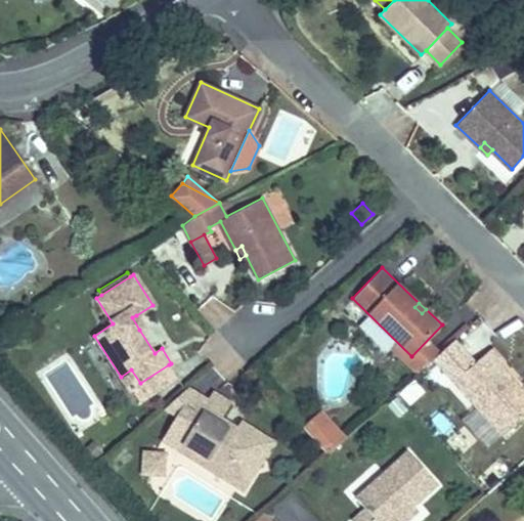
[(136,315),(132,317),(139,330),(144,327),(136,315)]
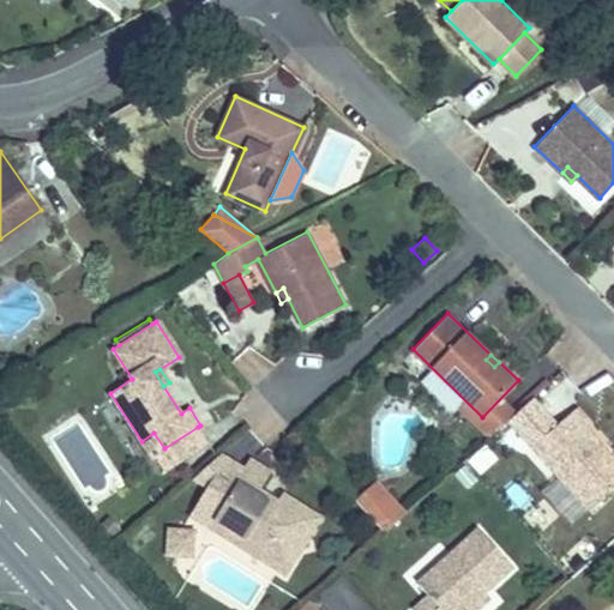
[(482,417),(465,400),(459,408),(489,436),(516,411),(501,398),(482,417)]
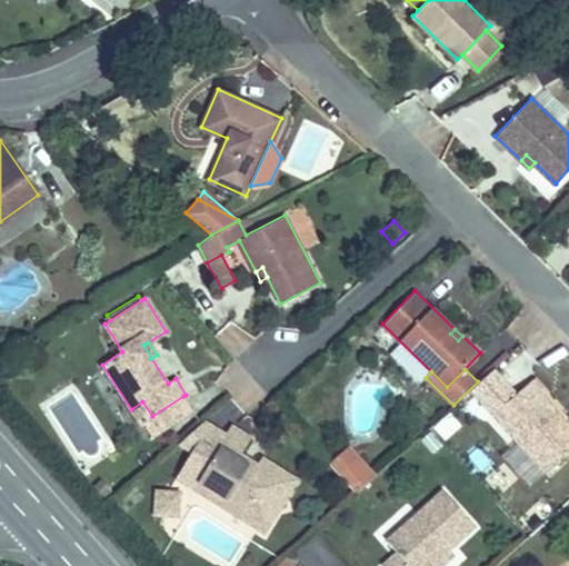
[(568,449),(568,426),(558,415),(539,394),(543,390),(532,378),(493,413),(546,472),(568,449)]
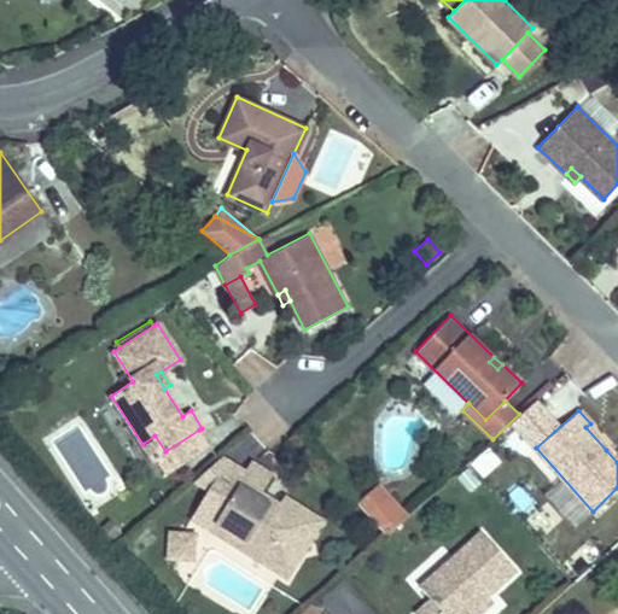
[(209,445),(199,430),(165,451),(157,457),(167,472),(209,445)]
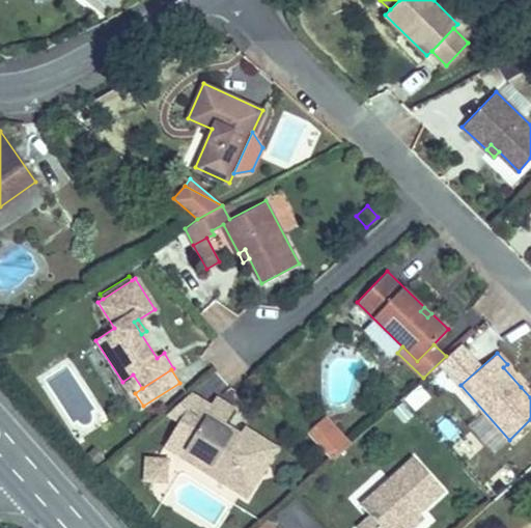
[(135,393),(142,388),(133,374),(122,382),(131,395),(135,393)]
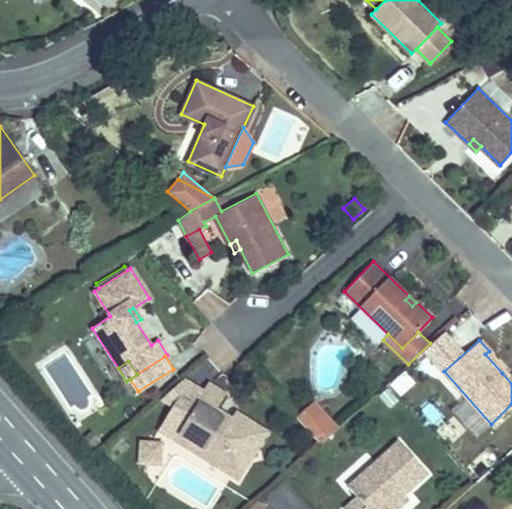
[(511,383),(511,376),(506,370),(502,373),(511,383)]
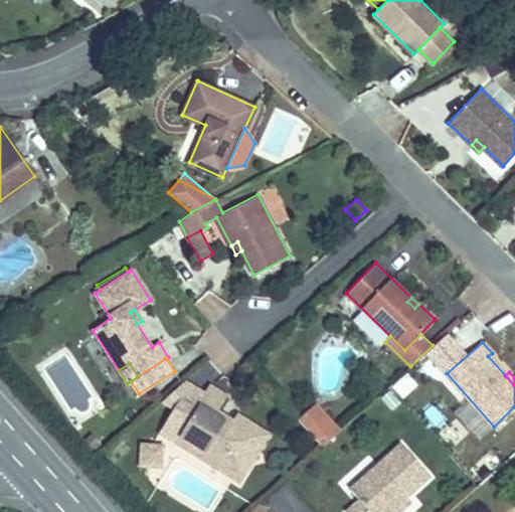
[(384,389),(392,402),(416,385),(408,373),(384,389)]
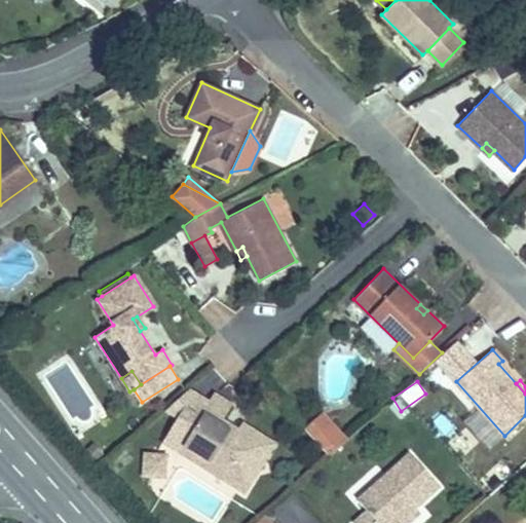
[(195,424),(209,402),(188,389),(167,408),(179,414),(195,424)]
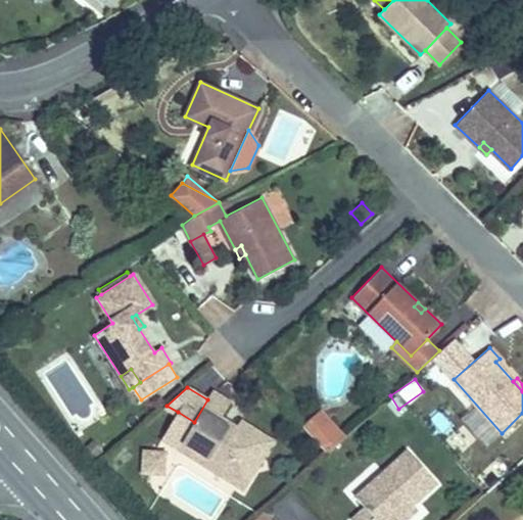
[(230,399),(214,389),(207,399),(194,422),(178,412),(161,437),(195,459),(203,455),(228,469),(228,478),(242,487),(273,439),(240,419),(236,426),(230,435),(215,425),(220,417),(230,399)]
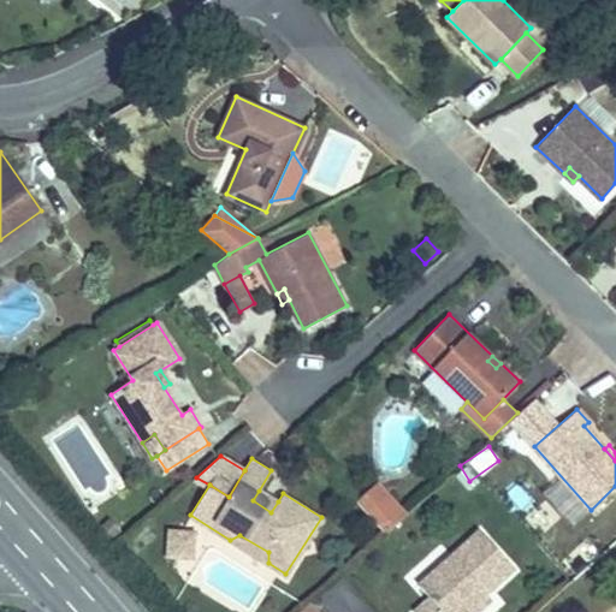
[(357,501),(368,512),(388,494),(378,483),(357,501)]
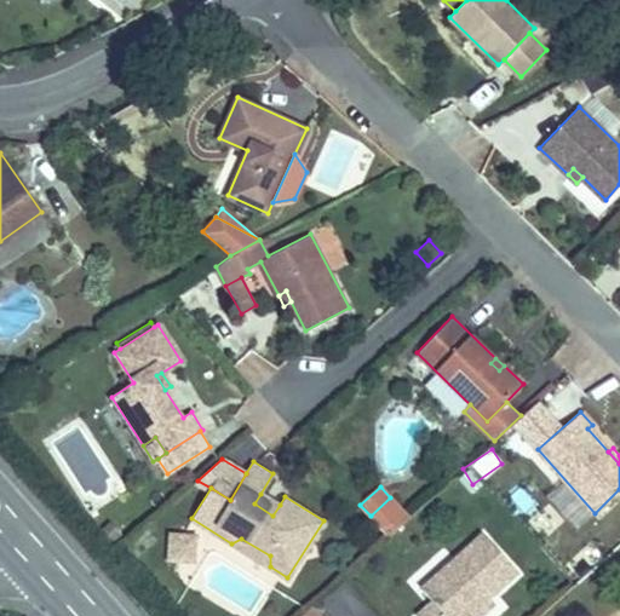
[(260,494),(254,504),(273,516),(280,505),(260,494)]
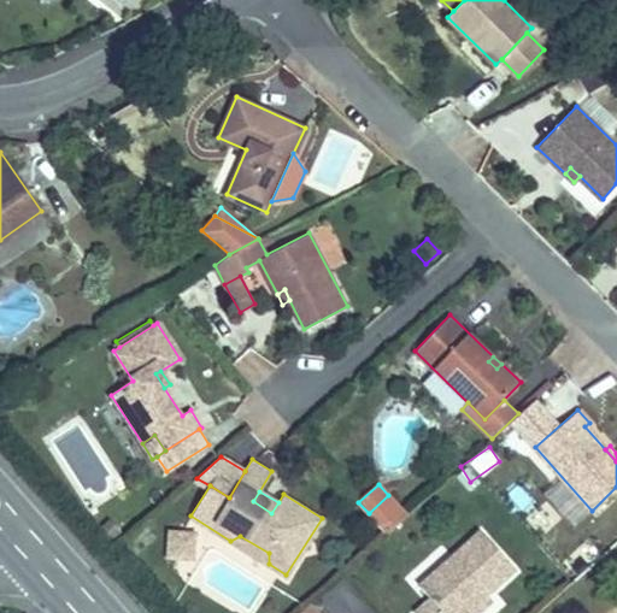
[(388,495),(369,513),(386,532),(406,514),(388,495)]
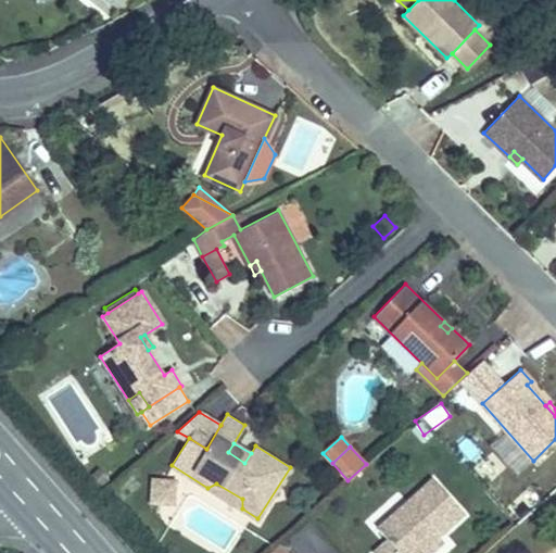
[(163,502),(165,478),(159,478),(153,482),(152,497),(156,502),(163,502)]
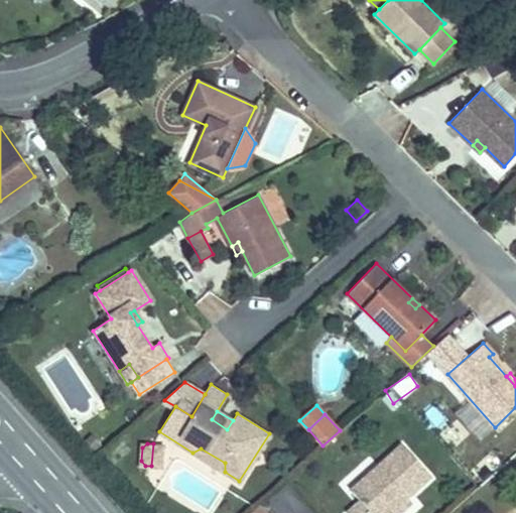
[(161,467),(163,444),(153,443),(151,466),(161,467)]
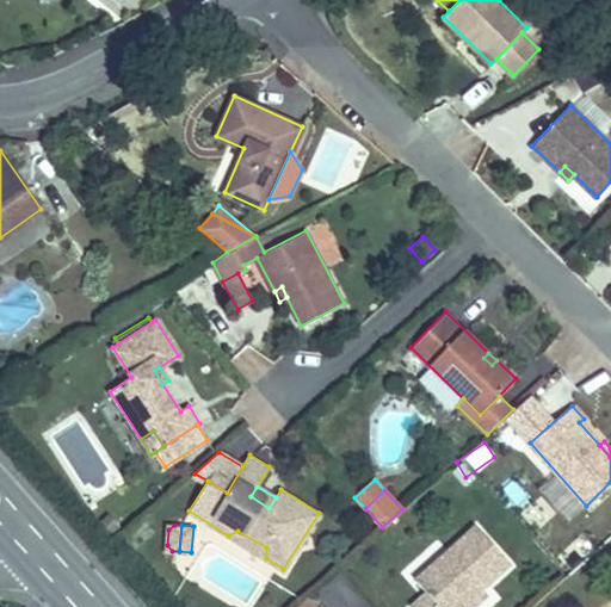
[(476,525),(415,578),(427,592),(412,606),(413,606),(468,606),(464,602),(481,588),(510,562),(476,525)]
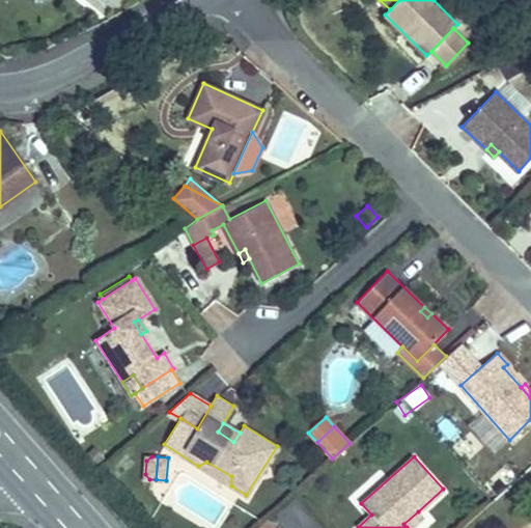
[(198,466),(231,485),(231,476),(206,462),(198,466)]
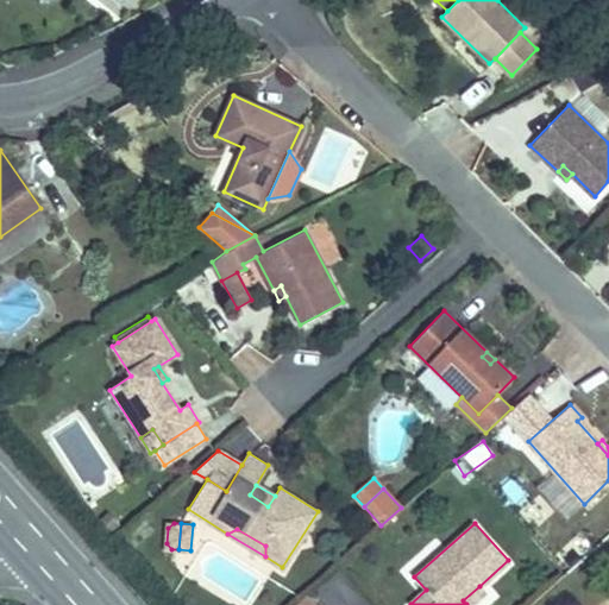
[(468,604),(483,591),(479,586),(463,600),(466,604),(468,604)]
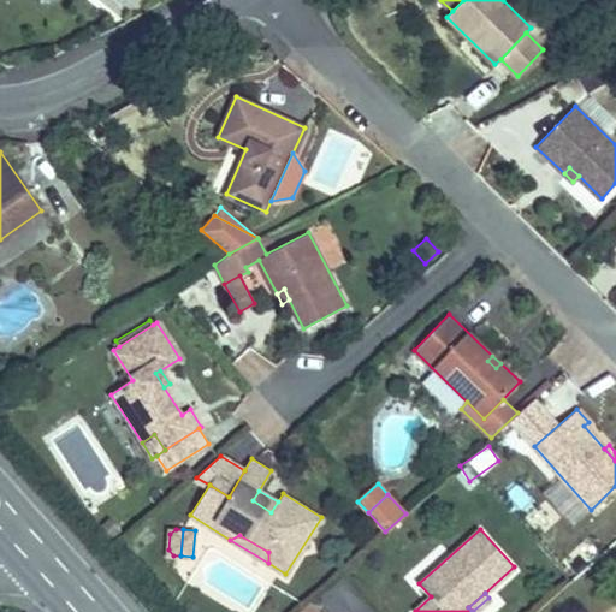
[(320,611),(309,600),(295,611),(320,611)]
